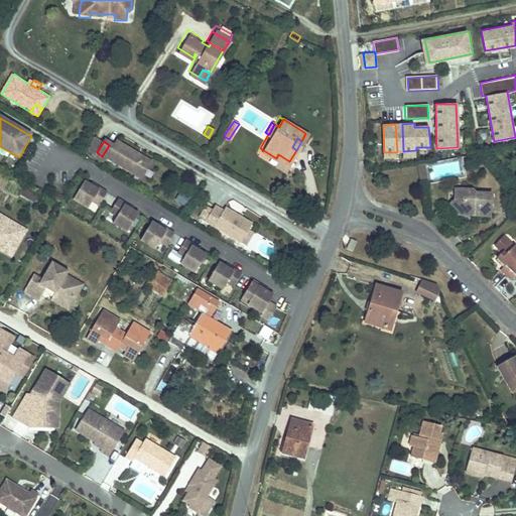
[(145,157),(123,143),(121,147),(112,141),(109,145),(102,156),(101,158),(111,164),(114,159),(148,180),(157,164),(148,159),(146,161),(144,160),(145,157)]
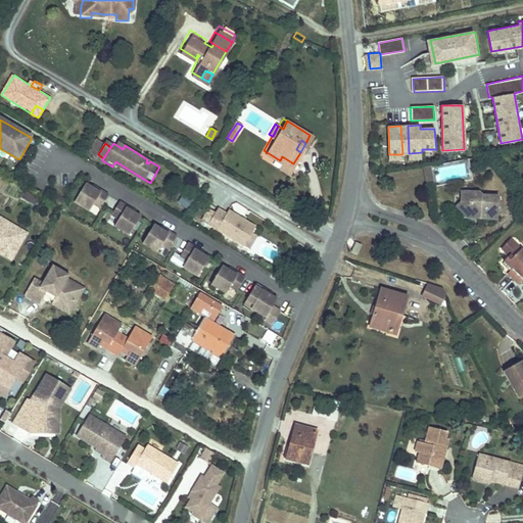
[(293,163),(282,156),(280,160),(291,168),(293,163)]
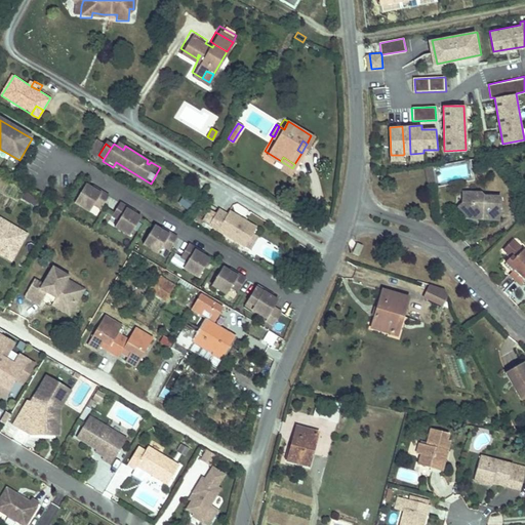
[(288,175),(292,168),(281,161),(277,167),(288,175)]
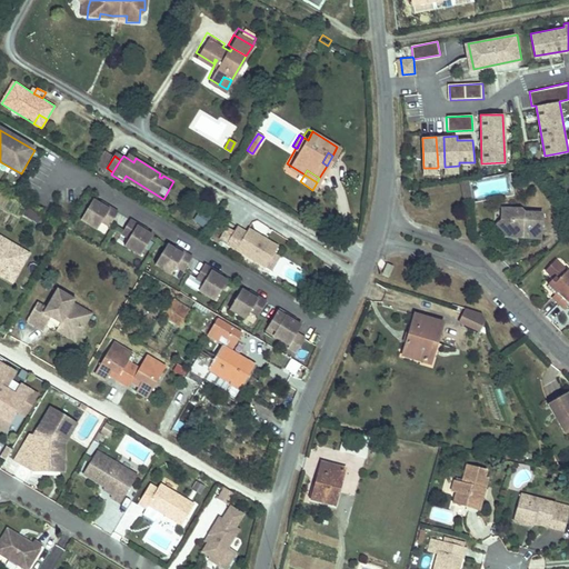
[(467,180),(460,181),(461,191),(469,190),(467,180)]
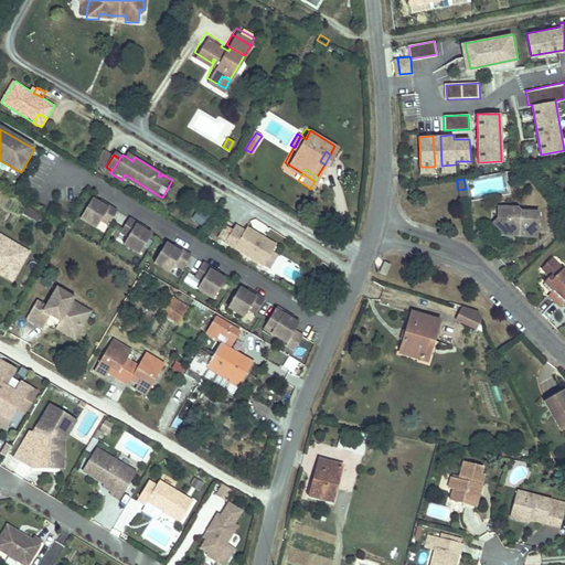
[(468,199),(466,189),(458,190),(460,200),(468,199)]
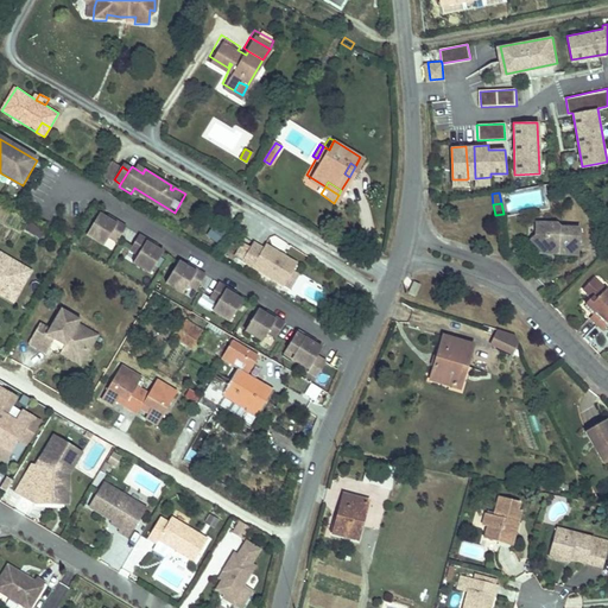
[(101,214),(89,235),(107,246),(112,238),(120,242),(128,227),(115,220),(114,222),(108,219),(101,214)]
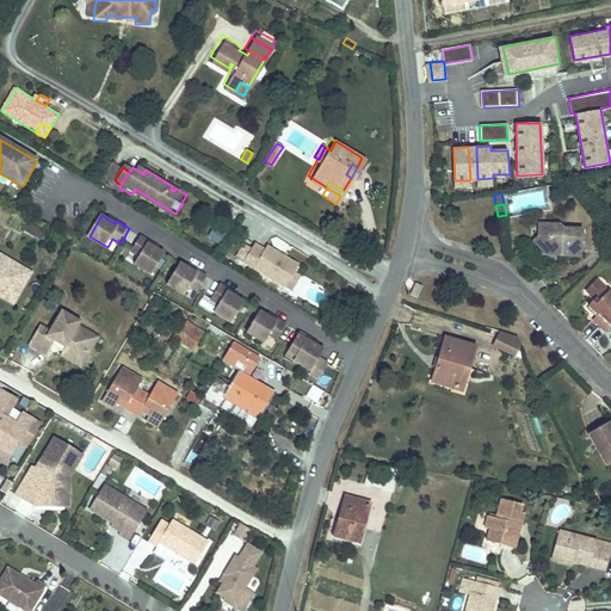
[(555,255),(575,257),(576,228),(555,227),(548,221),(530,224),(532,238),(528,241),(539,255),(547,248),(556,248),(555,255)]
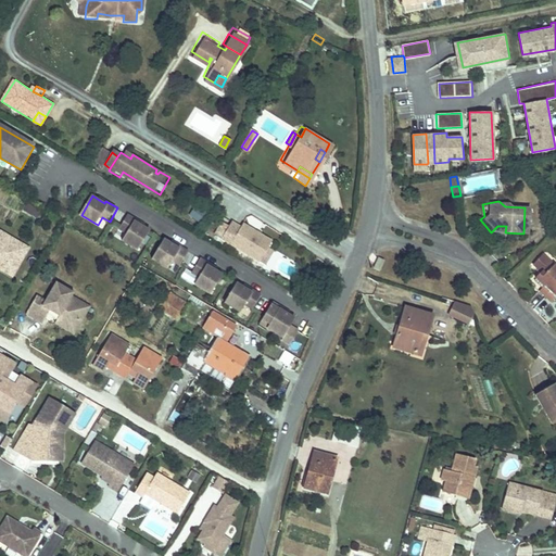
[(25,202),(22,211),(34,215),(37,206),(25,202)]
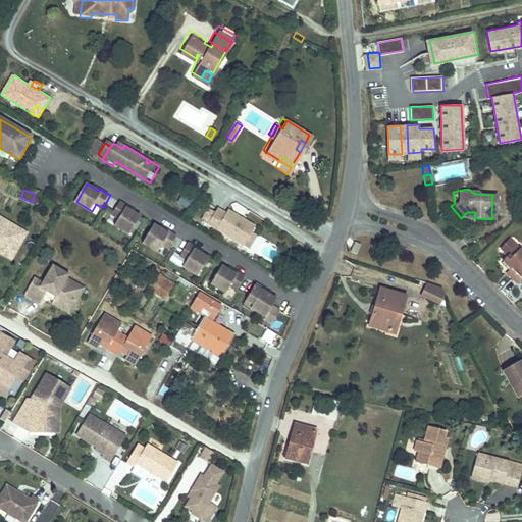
[(176,201),(188,208),(194,199),(183,192),(176,201)]
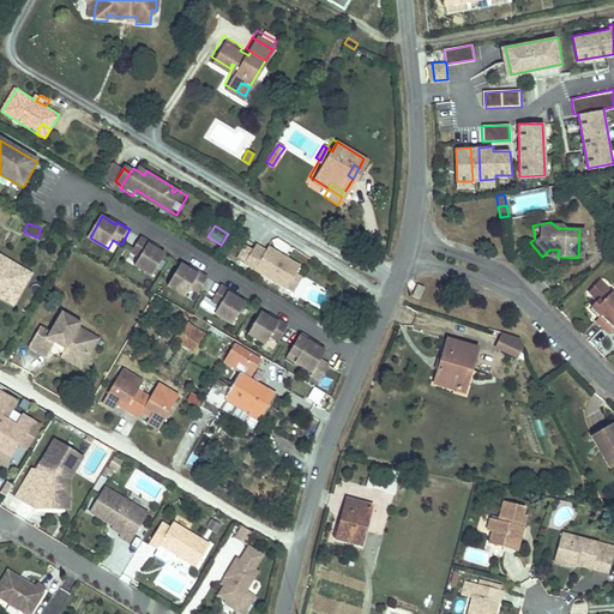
[(142,257),(137,265),(155,276),(168,254),(161,251),(155,247),(156,245),(143,238),(134,252),(142,257)]
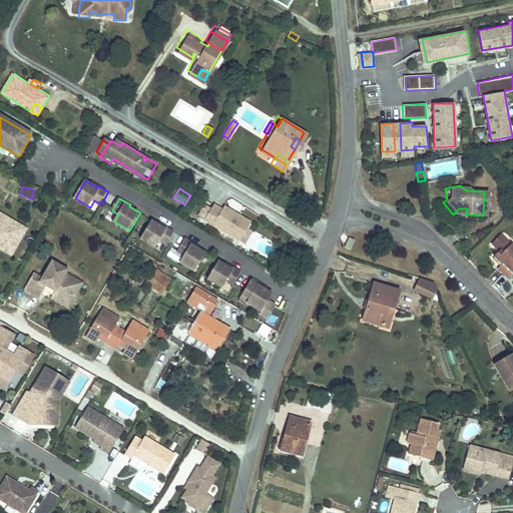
[(219,211),(212,222),(254,247),(263,233),(257,230),(260,224),(233,209),(231,212),(222,207),(219,211)]
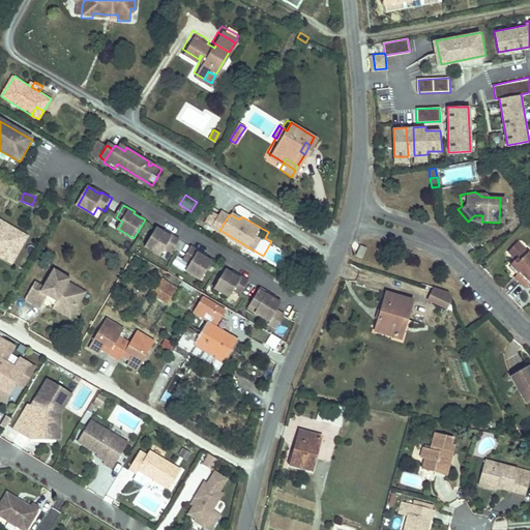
[(219,230),(227,218),(221,215),(213,227),(219,230)]
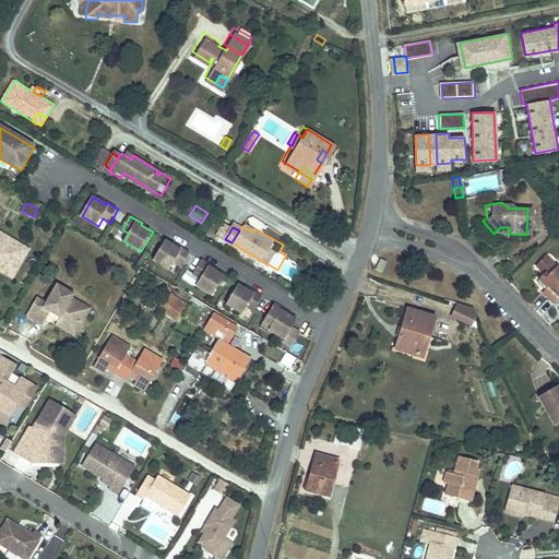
[(31,249),(0,232),(0,269),(6,273),(10,265),(19,270),(31,249)]
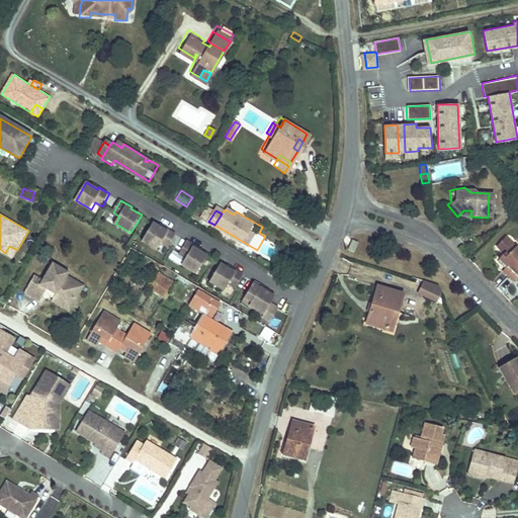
[(154,223),(144,241),(159,250),(163,243),(170,247),(177,234),(166,227),(165,229),(160,227),(154,223)]
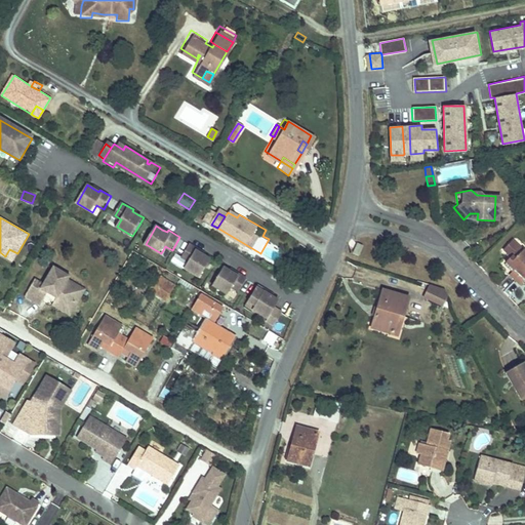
[(524,256),(517,248),(507,238),(498,246),(506,254),(499,259),(508,269),(502,273),(514,285),(519,281),(524,287),(524,256)]
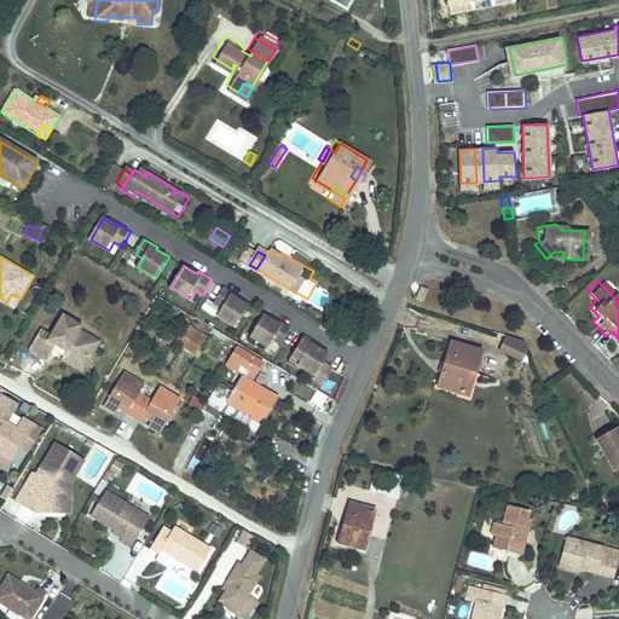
[(225,287),(217,302),(224,307),(219,316),(237,327),(250,305),(243,301),(237,298),(238,295),(225,287)]
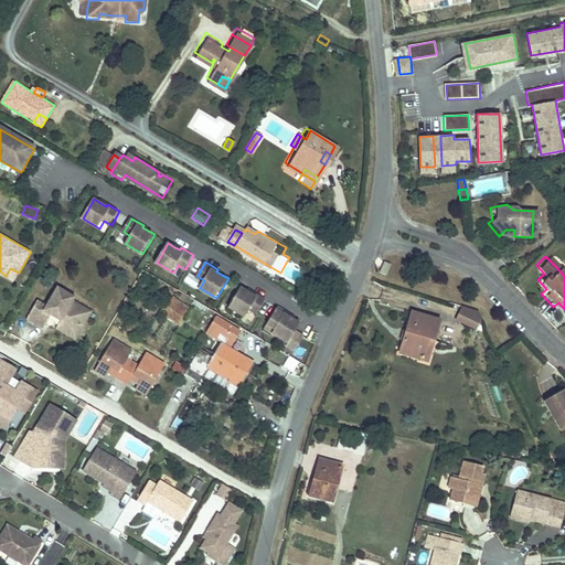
[(383,263),(379,273),(385,276),(391,265),(383,263)]
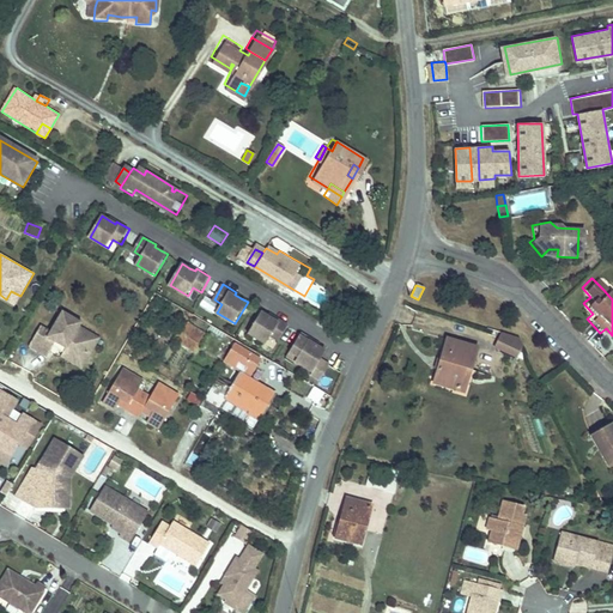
[(20,296),(11,291),(6,299),(16,304),(20,296)]
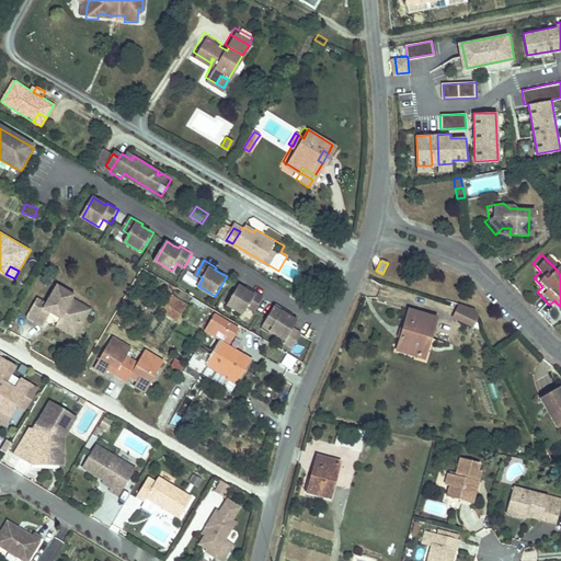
[(77,296),(58,285),(47,304),(38,298),(29,317),(45,327),(53,313),(61,319),(57,327),(68,333),(70,330),(80,328),(86,318),(79,315),(84,305),(75,299),(77,296)]
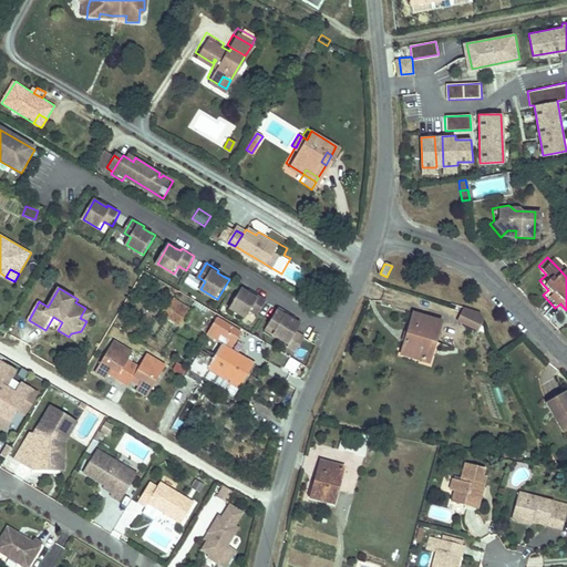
[(243,288),(232,308),(248,318),(253,309),(260,315),(268,300),(256,292),(255,295),(249,291),(243,288)]
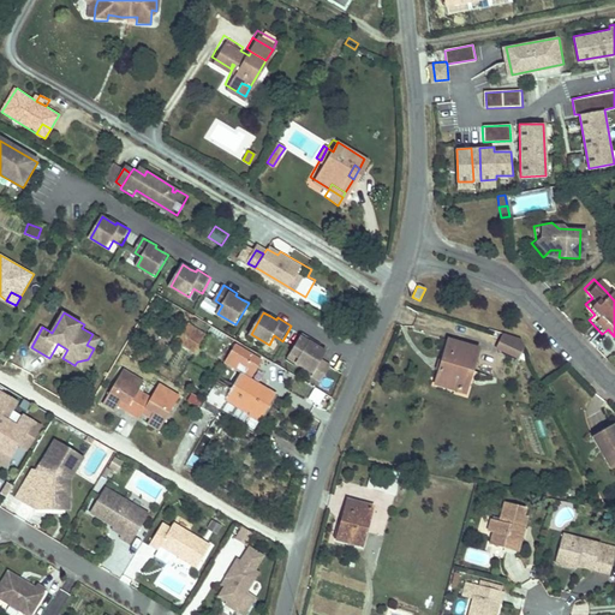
[(339,326),(330,321),(327,328),(335,333),(339,326)]
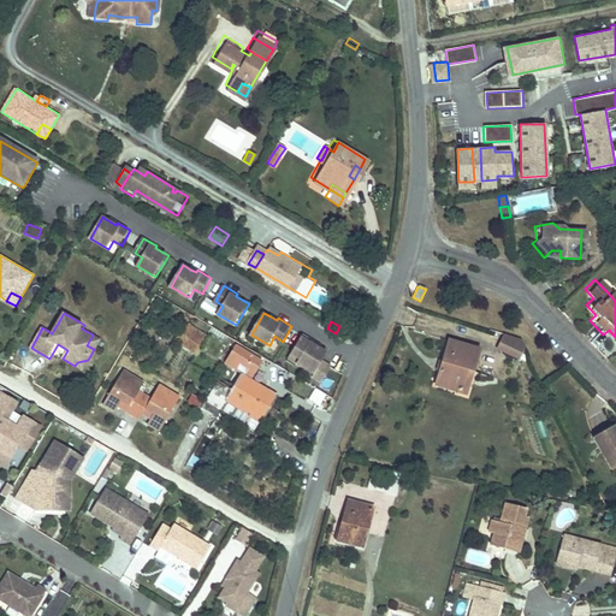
[(206,336),(190,325),(178,342),(195,353),(206,336)]
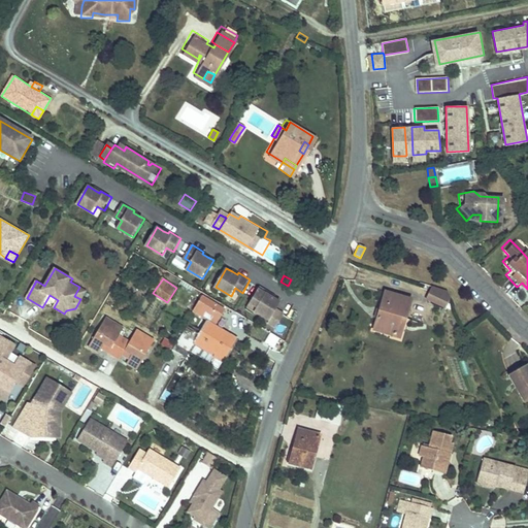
[(451,289),(436,284),(431,299),(451,304),(454,295),(451,289)]
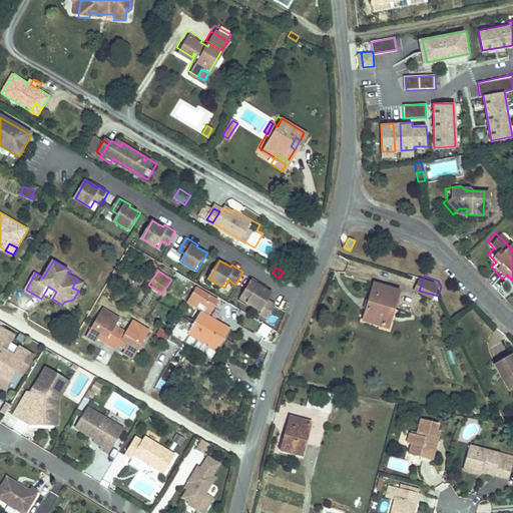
[(265,285),(253,278),(246,291),(252,295),(248,302),(264,311),(270,300),(275,293),(269,290),(264,287),(265,285)]
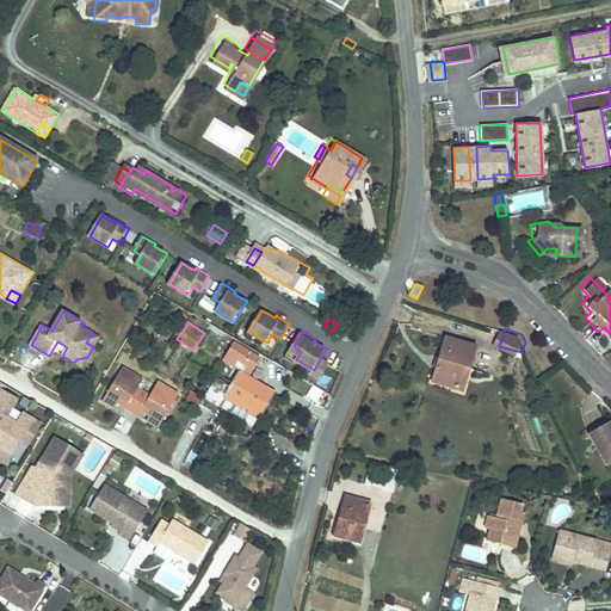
[(102,338),(92,332),(86,343),(93,346),(87,357),(76,359),(74,363),(84,368),(102,338)]
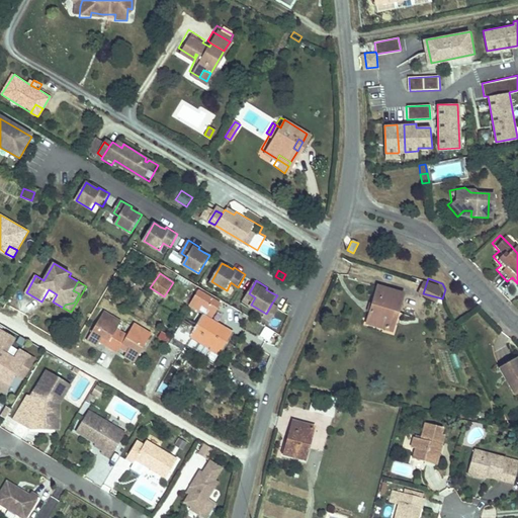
[(401,290),(375,282),(363,318),(383,324),(389,308),(395,310),(401,290)]
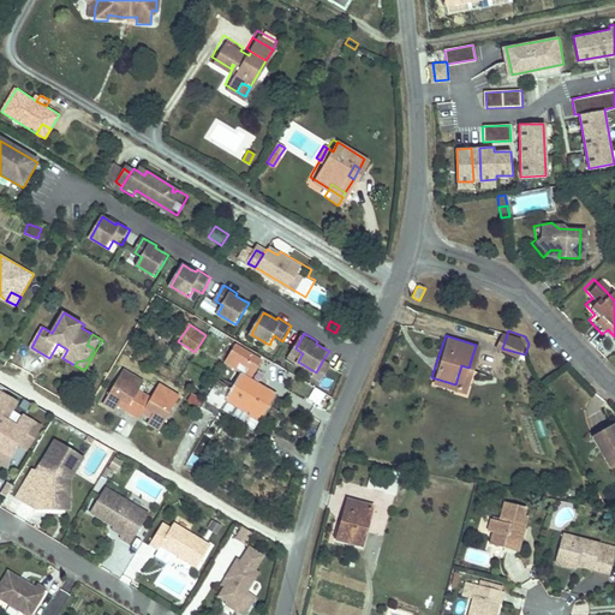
[(263,359),(236,344),(227,356),(255,372),(263,359)]
